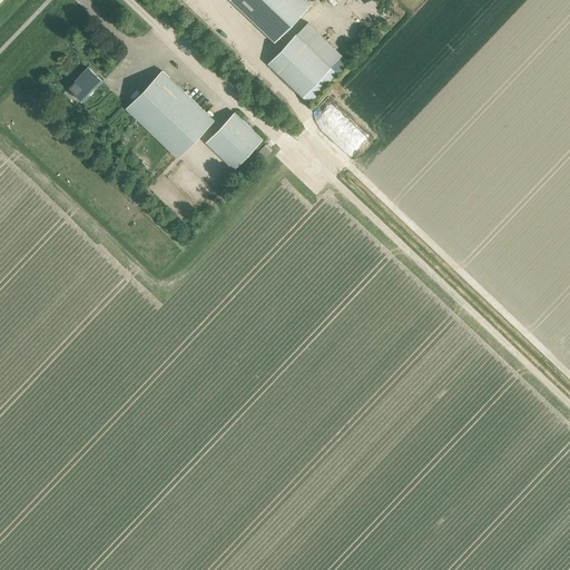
[(310,5),(305,0),(231,0),(274,41),(310,5)]
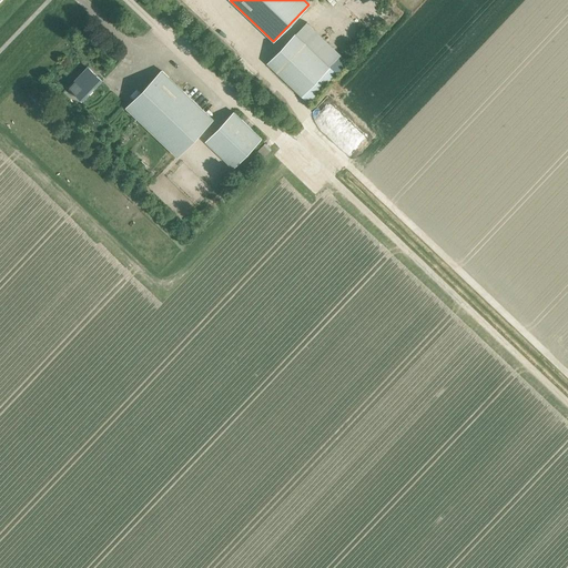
[(361,7),(353,0),(344,0),(340,6),(353,17),(361,7)]
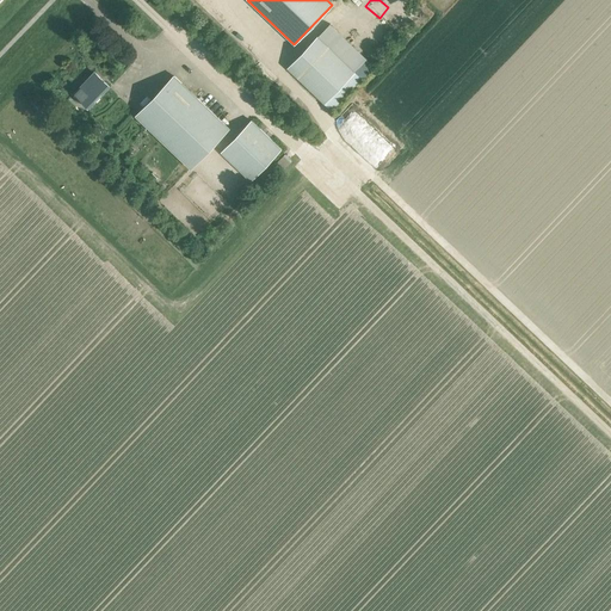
[(355,72),(318,37),(288,68),(325,103),(355,72)]
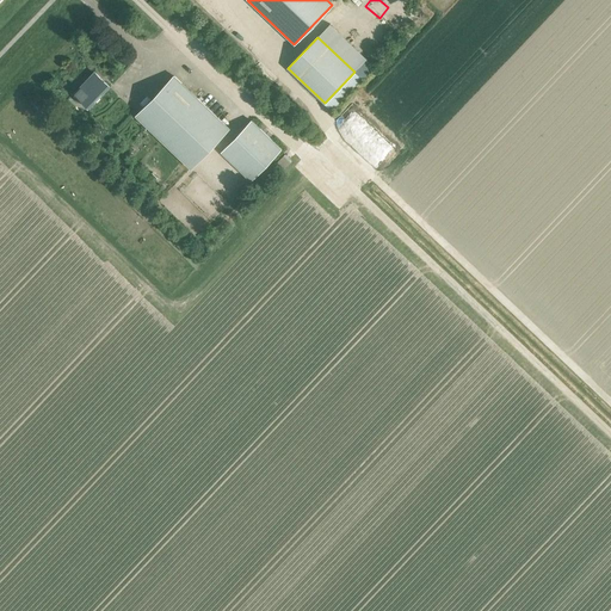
[(94,73),(75,93),(90,107),(109,87),(94,73)]
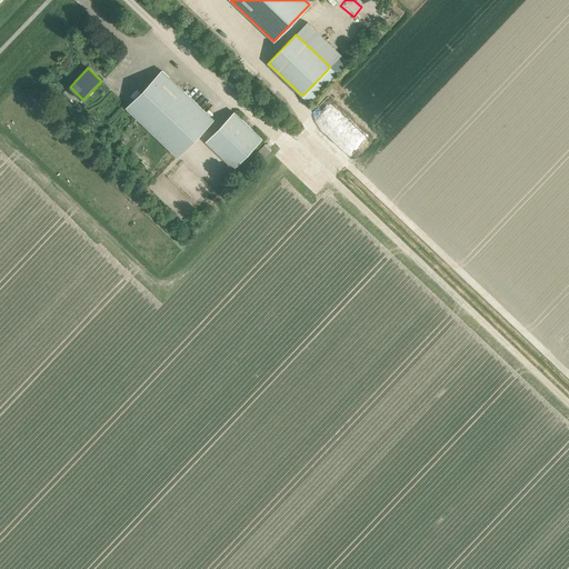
[(213,120),(161,70),(127,108),(178,157),(213,120)]
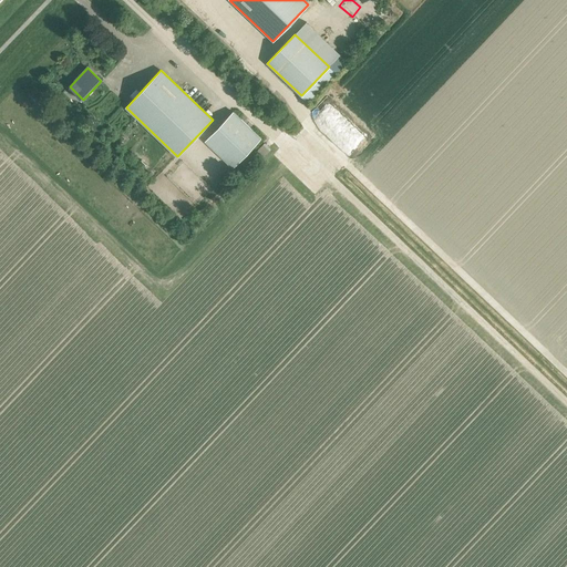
[(234,112),(206,141),(233,167),(260,138),(234,112)]
